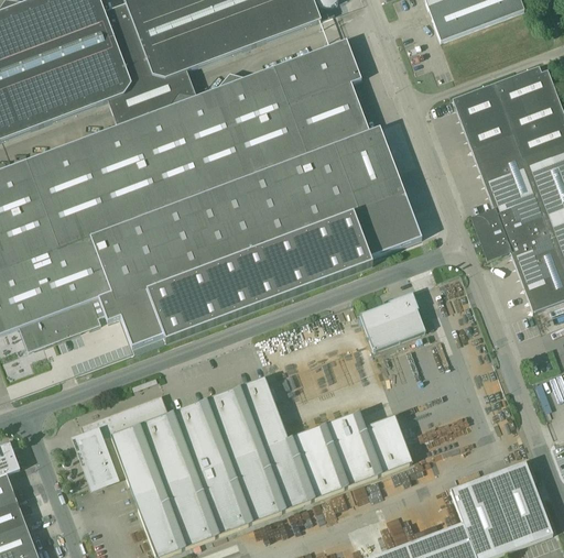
[(0,332),(19,326),(29,350),(100,323),(98,316),(106,313),(108,320),(120,315),(132,346),(163,334),(166,340),(372,263),(370,256),(422,237),(380,126),(370,130),(351,80),(361,77),(347,37),(243,76),(243,75),(230,72),(217,86),(196,94),(186,69),(321,19),(313,0),(125,0),(126,2),(105,10),(100,0),(30,0),(24,2),(12,0),(4,0),(0,7),(0,139),(108,99),(117,123),(0,167),(0,332)]
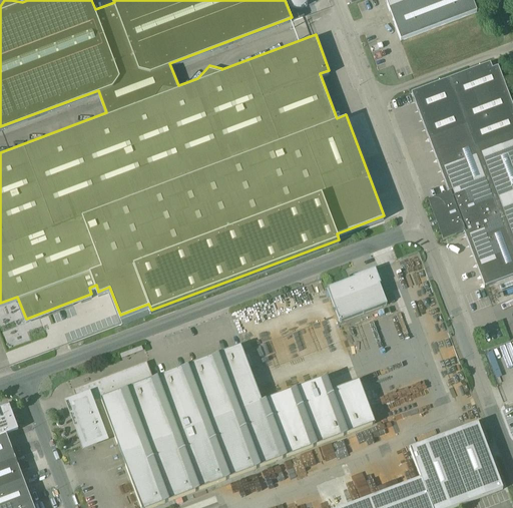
[(387,0),(401,36),(477,8),(474,0),(387,0)]
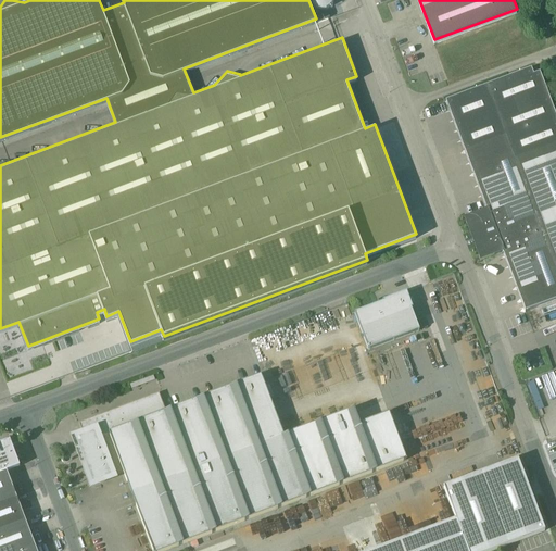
[(327,7),(315,11),(318,17),(329,13),(327,7)]
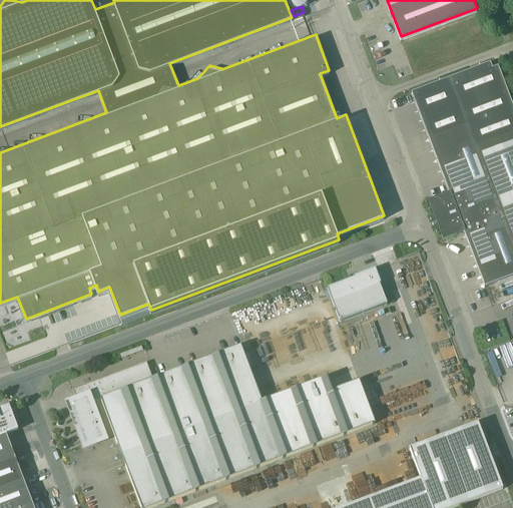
[(489,59),(412,89),(451,193),(434,199),(446,231),(463,224),(485,283),(512,272),(512,102),(498,64),(492,67),(489,59)]
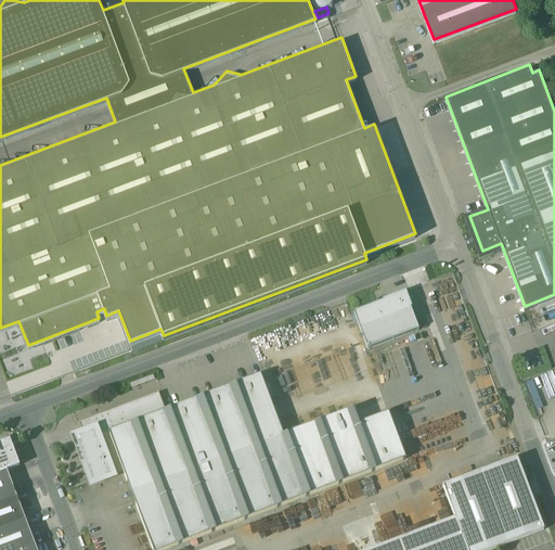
[(368,344),(420,325),(405,288),(353,307),(368,344)]
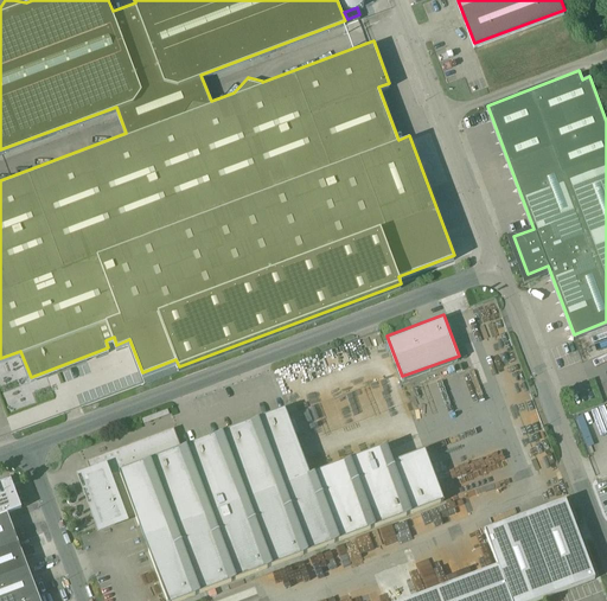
[(87,483),(101,523),(135,510),(167,596),(168,600),(172,599),(441,498),(443,497),(442,493),(425,446),(393,458),(387,441),(310,470),(287,408),(286,408),(285,404),(282,406),(181,443),(174,423),(87,456),(93,472),(87,474),(90,481),(87,483)]
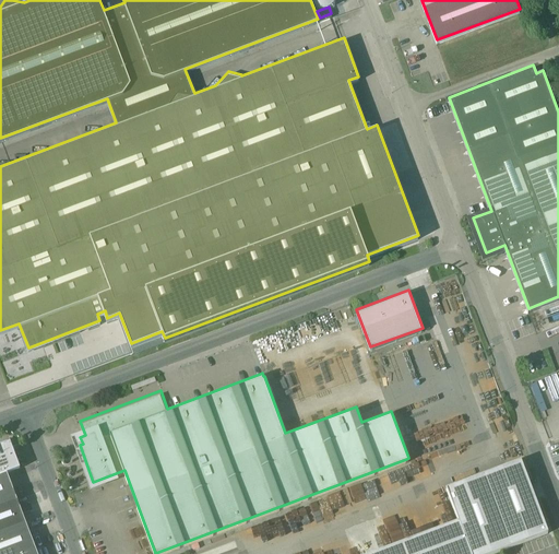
[(0,501),(16,495),(7,469),(15,466),(6,440),(0,441),(0,501)]
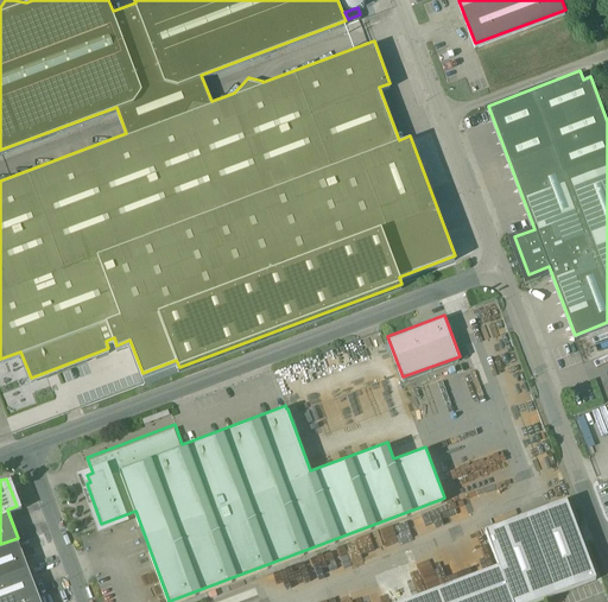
[(499,563),(393,601),(521,601),(596,575),(565,496),(485,527),(499,563)]
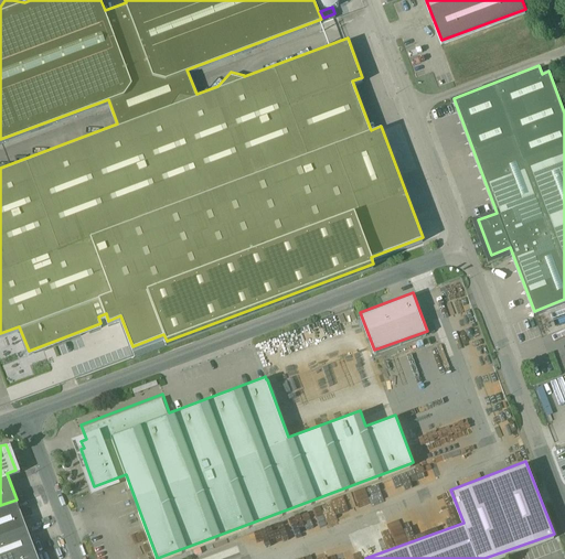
[(0,505),(0,535),(27,525),(17,500),(0,505)]
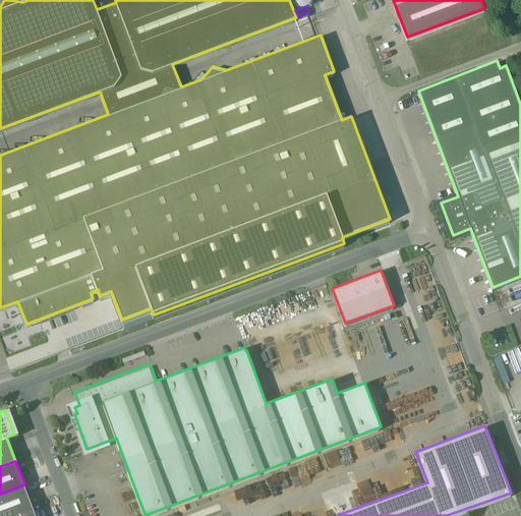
[(0,494),(0,515),(36,515),(24,484),(0,494)]
